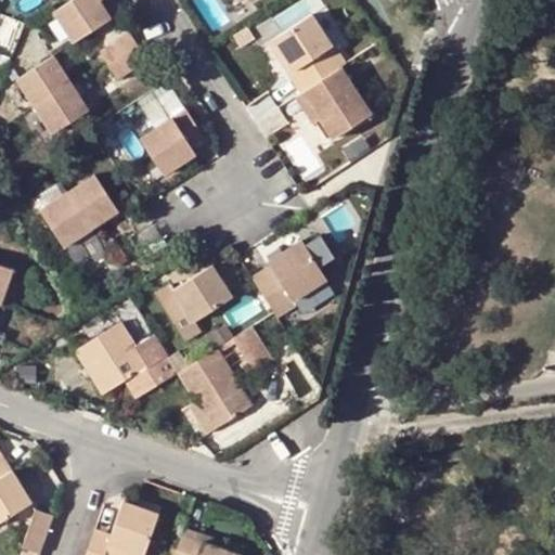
[(111,0),(84,0),(61,14),(79,46),(118,21),(107,3),(111,0)]
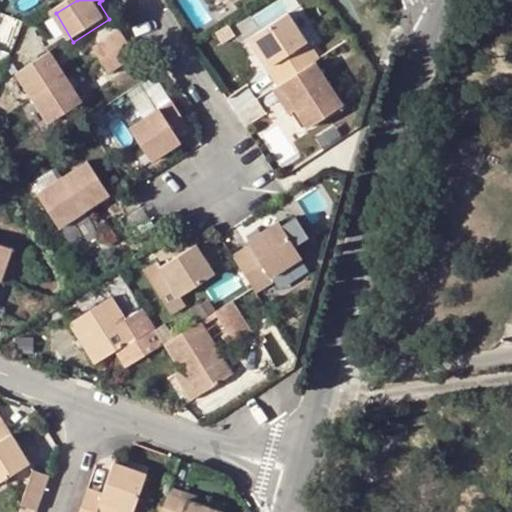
[(280,87),(314,66),(303,48),(308,45),(291,15),(254,36),(271,65),(267,68),(280,87)]
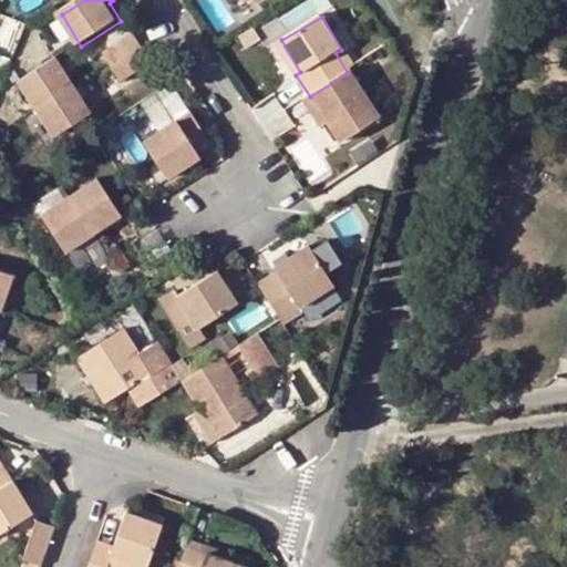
[(116,68),(148,49),(138,34),(109,54),(116,68)]
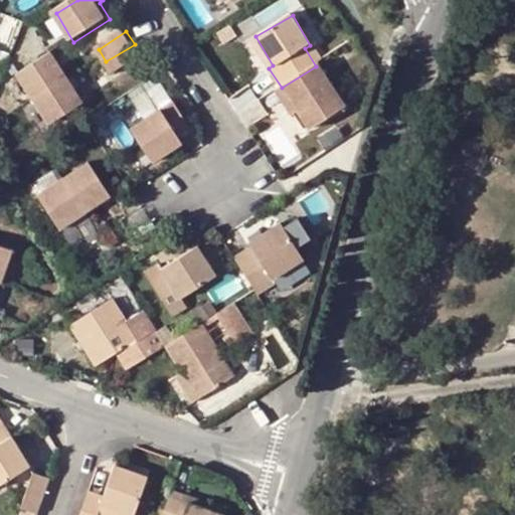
[(250,39),(269,68),(273,65),(255,36),(250,39)]
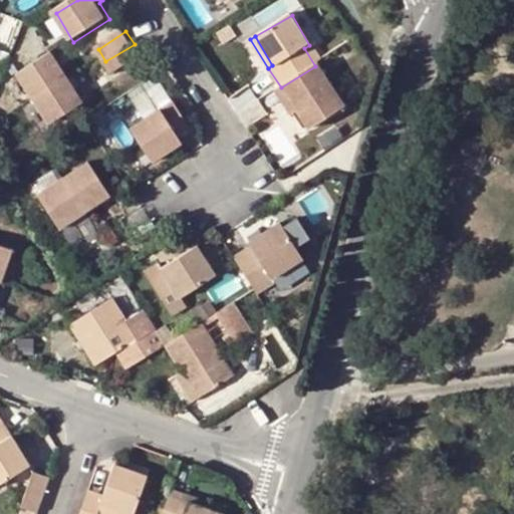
[(143,56),(135,44),(105,61),(114,74),(143,56)]
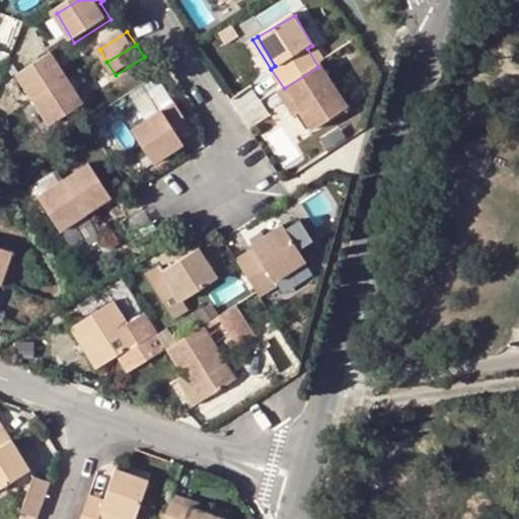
[(318,67),(323,64),(312,46),(307,49),(318,67)]
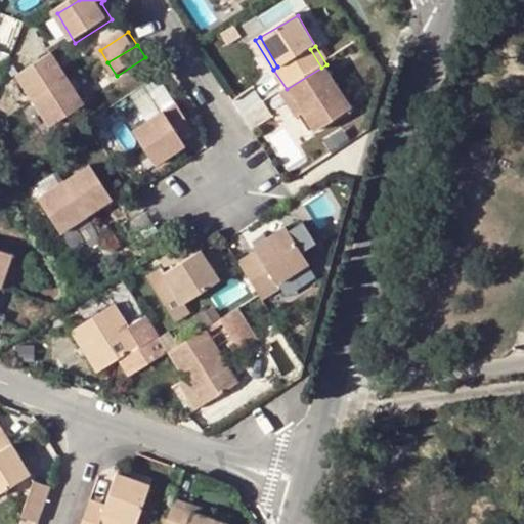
[(40,103),(75,83),(57,54),(23,76),(40,103)]
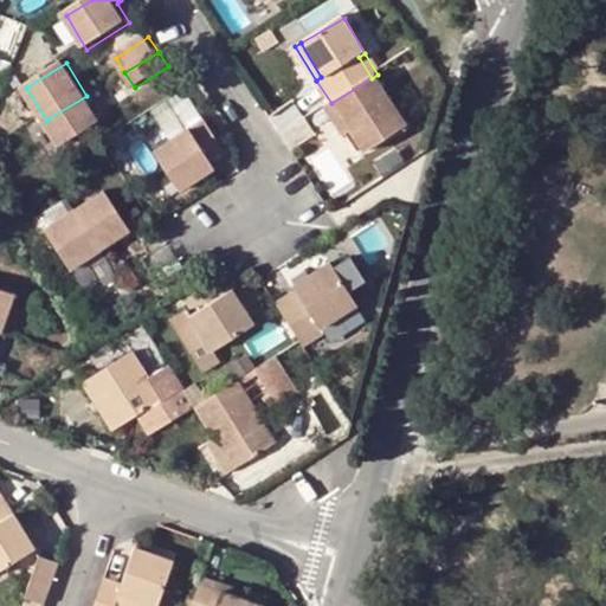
[(331,103),(349,130),(363,154),(404,130),(372,78),(331,103)]
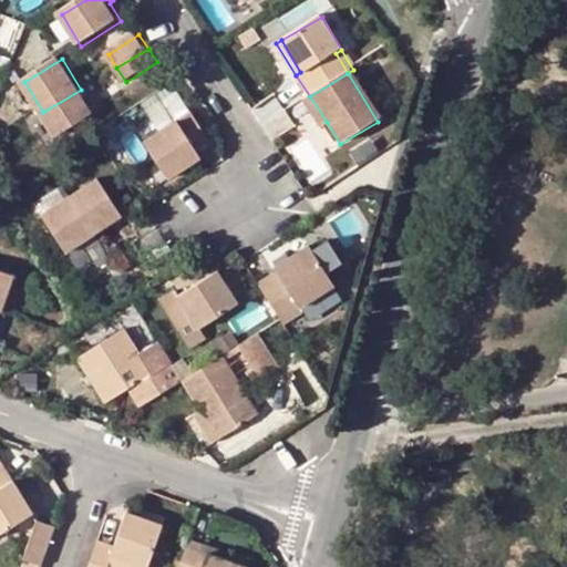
[(96,115),(81,90),(43,112),(59,138),(96,115)]
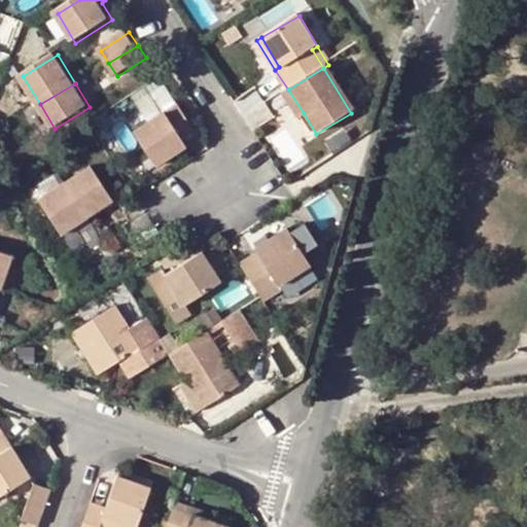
[(288,90),(283,93),(299,116),(304,113),(288,90)]
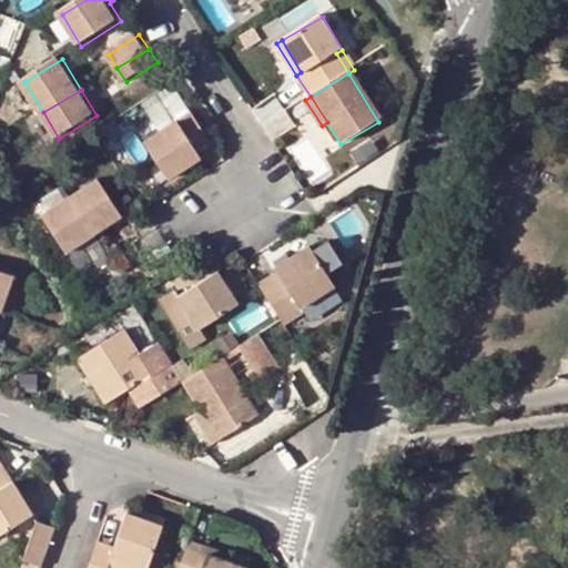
[(216,144),(196,114),(149,144),(172,181),(206,159),(202,154),(216,144)]
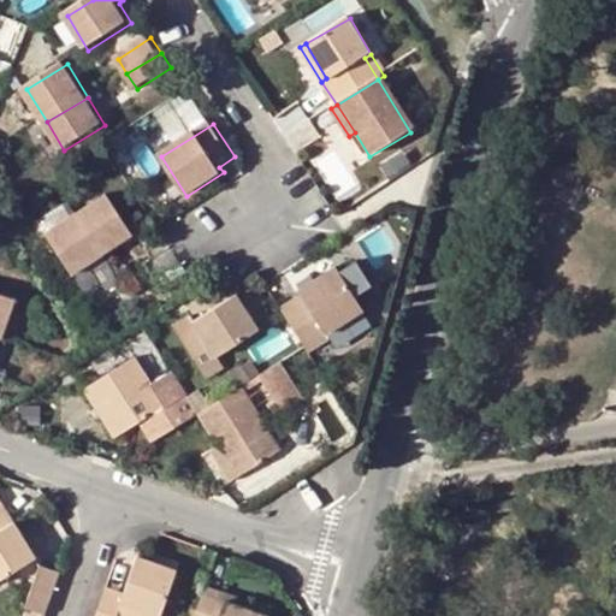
[(111,196),(82,214),(106,258),(136,238),(111,196)]
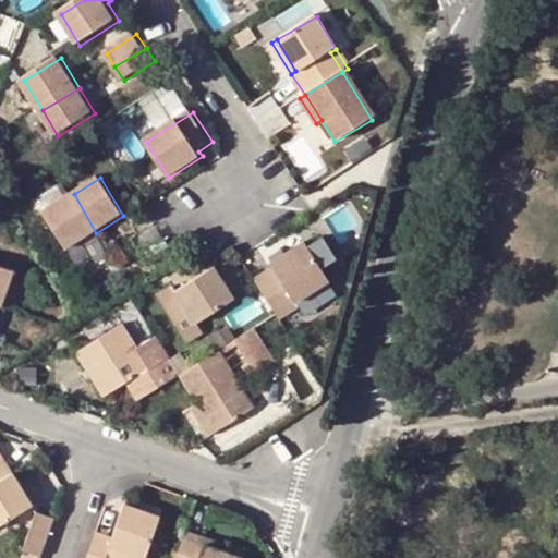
[(96,233),(74,194),(46,210),(69,250),(96,233)]
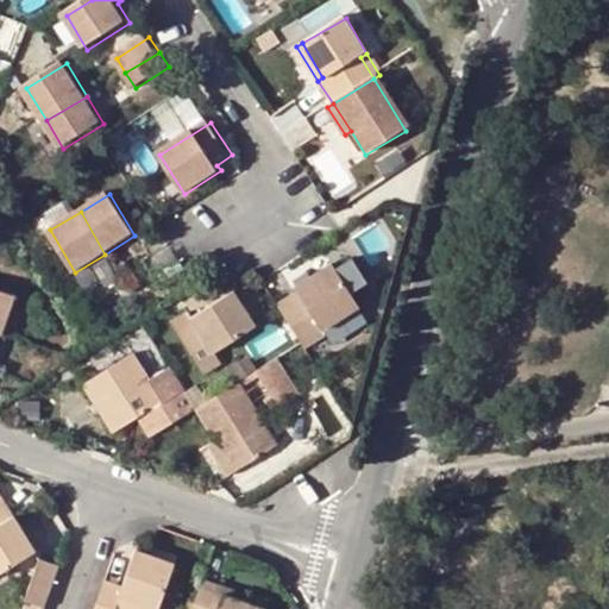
[(299,297),(278,309),(301,344),(305,350),(327,338),(324,331),(359,309),(351,295),(369,283),(353,259),(336,270),(333,268),(295,290),(299,297)]
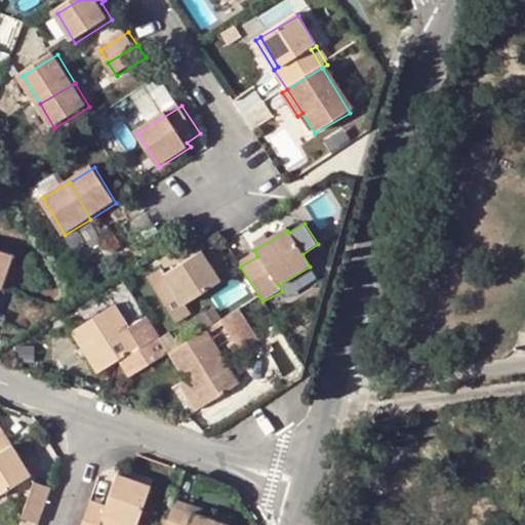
[(0,286),(3,287),(13,255),(0,250),(0,286)]
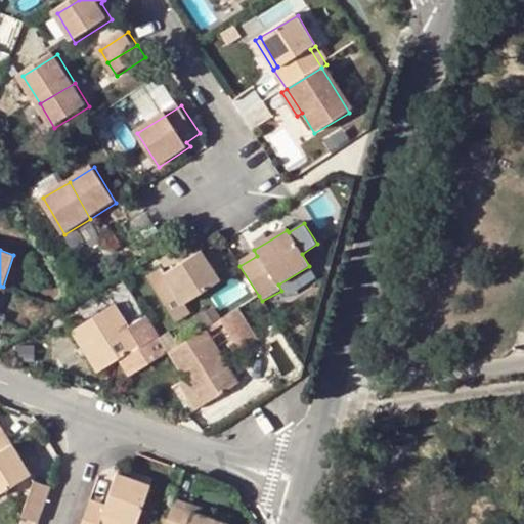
[(223,285),(204,255),(166,277),(162,271),(149,280),(178,326),(191,318),(185,307),(223,285)]
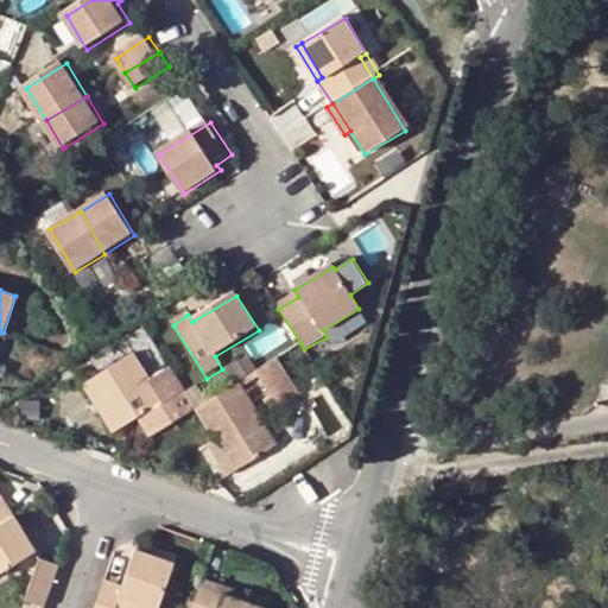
[(323,330),(327,337),(330,342),(366,321),(359,309),(323,330)]
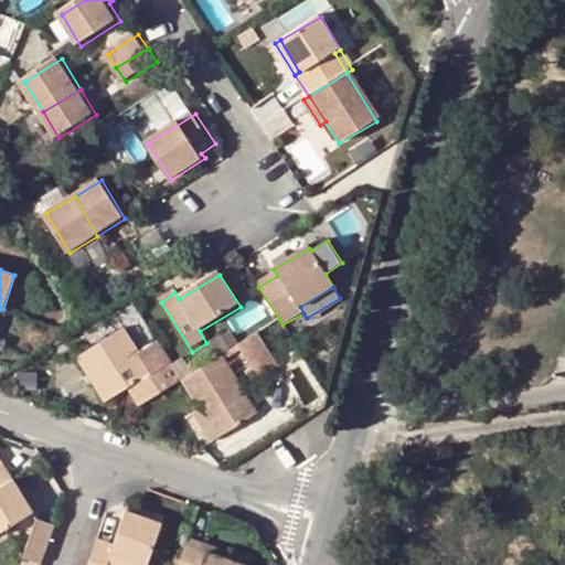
[(129,385),(141,404),(182,380),(171,364),(170,362),(151,372),(141,358),(124,328),(81,354),(107,398),(129,385)]
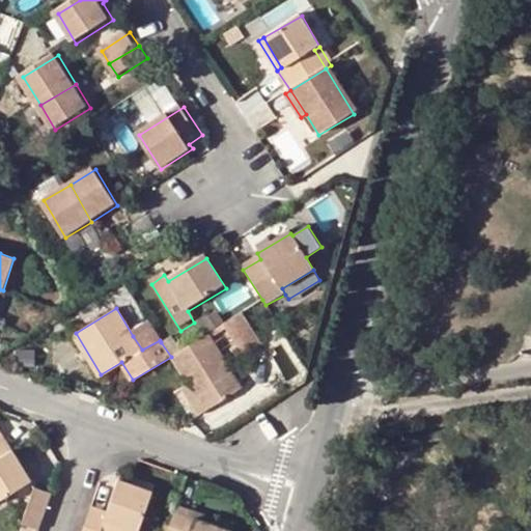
[(198,319),(206,334),(211,332),(223,325),(214,309),(198,319)]
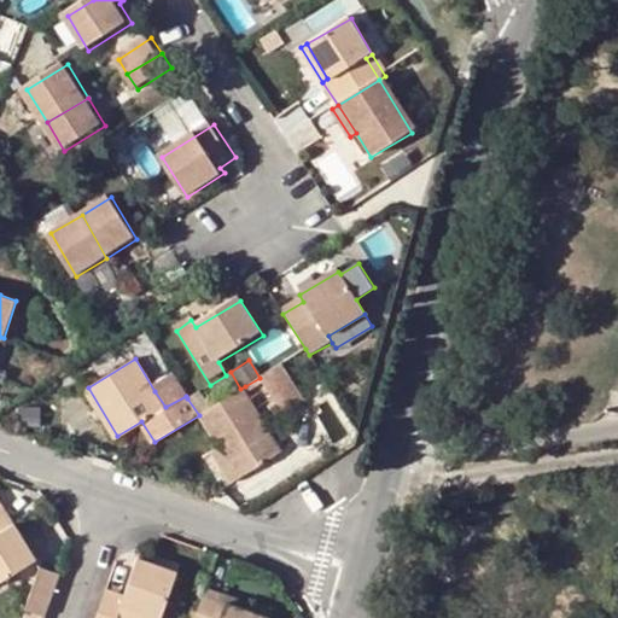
[(310,401),(286,361),(264,374),(268,379),(279,397),(289,414),(310,401)]
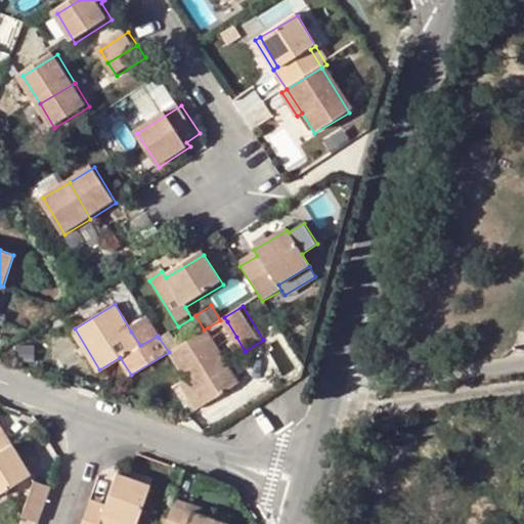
[(220,320),(208,328),(211,331),(227,321),(224,317),(220,320)]
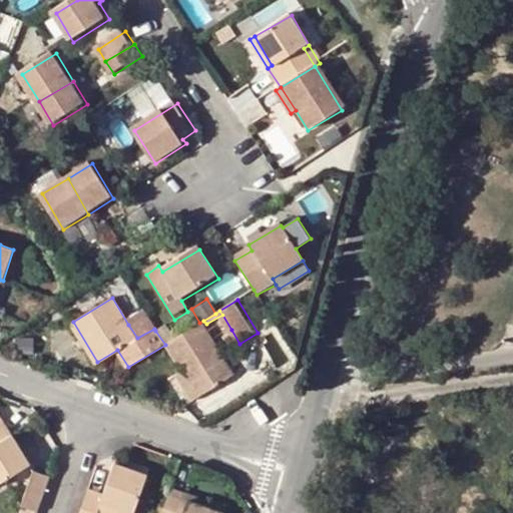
[(145,314),(128,325),(137,338),(154,329),(145,314)]
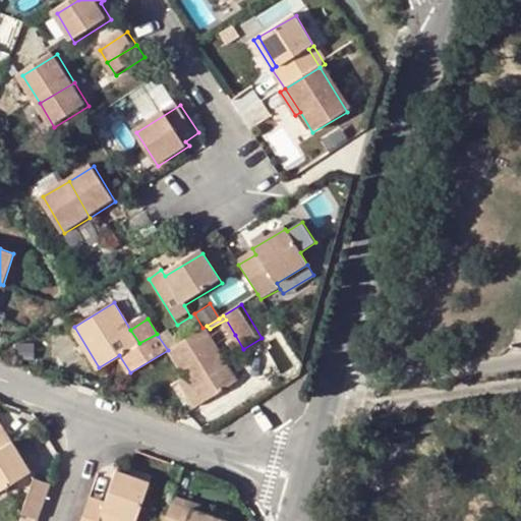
[(240,381),(207,326),(177,344),(170,348),(187,375),(204,402),(240,381)]
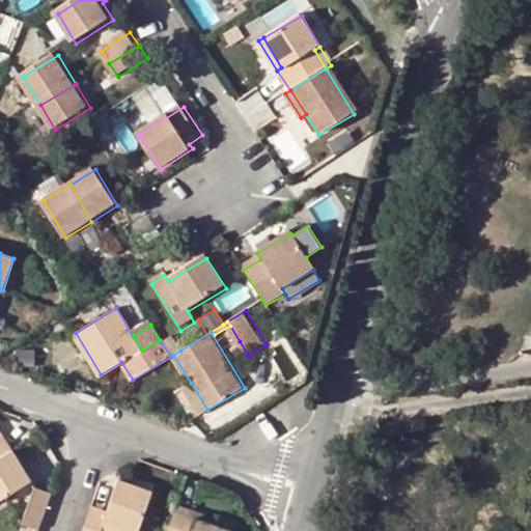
[(171,335),(161,342),(171,357),(173,355),(180,351),(171,335)]
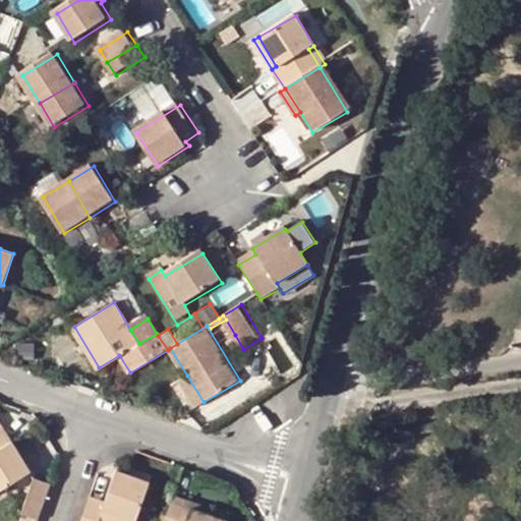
[(235,335),(228,339),(236,353),(243,349),(235,335)]
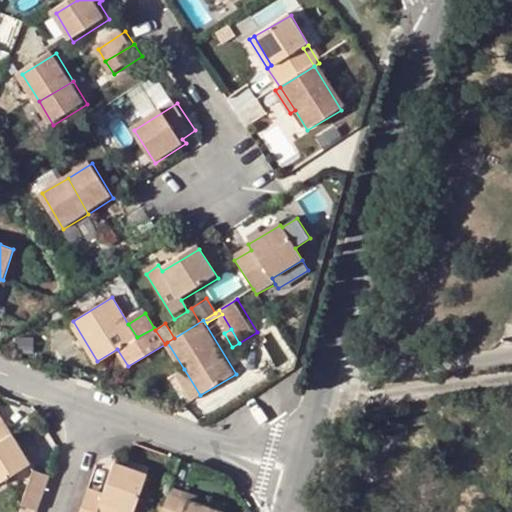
[(347,356),(359,359),(362,352),(364,344),(352,340),(347,356)]
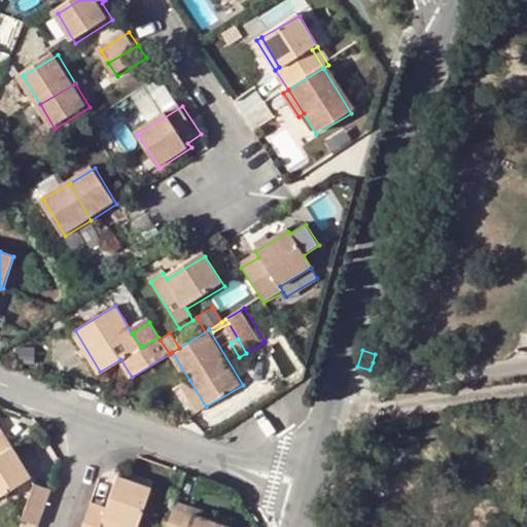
[(353,383),(367,382),(370,370),(357,366),(353,383)]
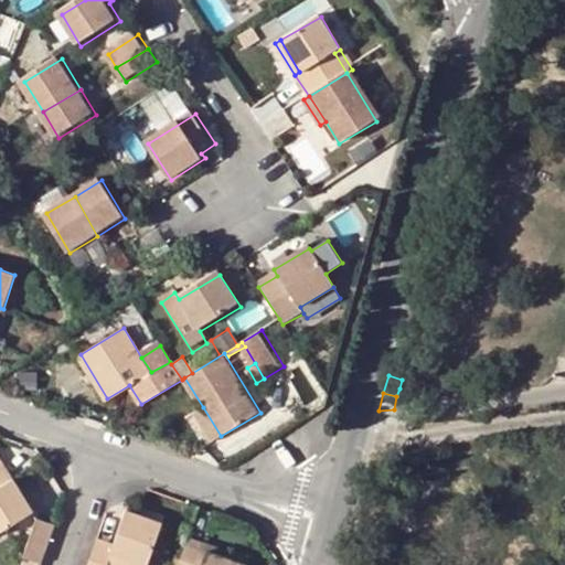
[(213,441),(221,436),(203,407),(195,412),(213,441)]
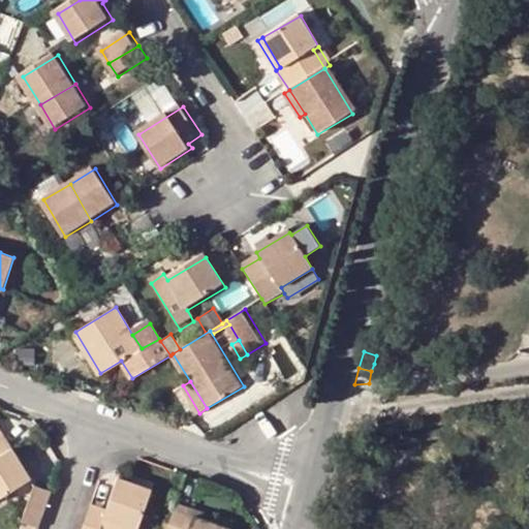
[(0,454),(12,446),(0,426),(0,454)]
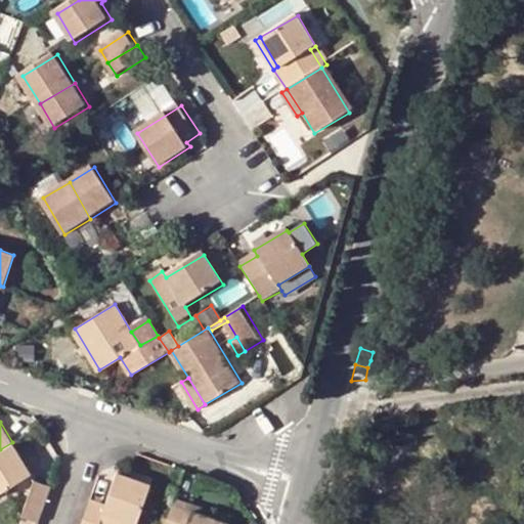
[(0,493),(31,475),(12,442),(0,449),(0,493)]
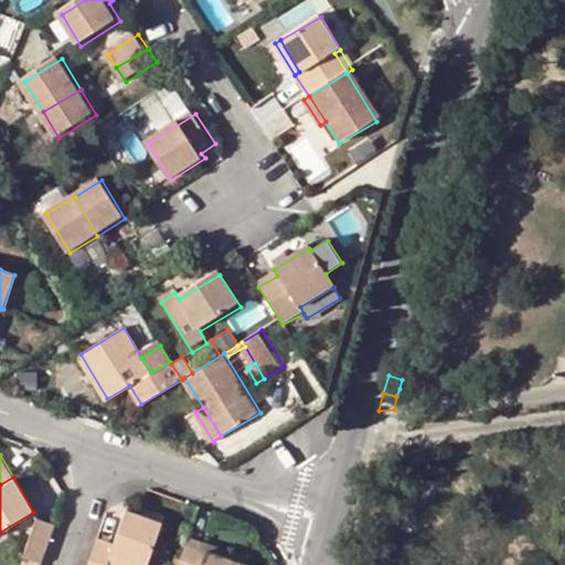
[(125,510),(157,522),(159,514),(127,505),(125,510)]
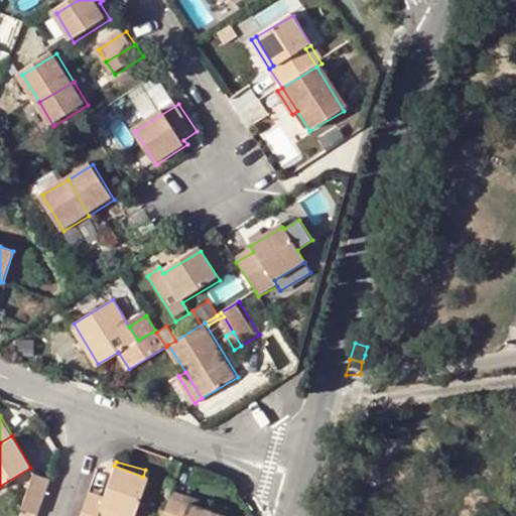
[(101,498),(86,493),(77,515),(93,515),(94,515),(96,515),(103,515),(106,509),(124,515),(128,515),(143,477),(114,466),(112,466),(101,498)]
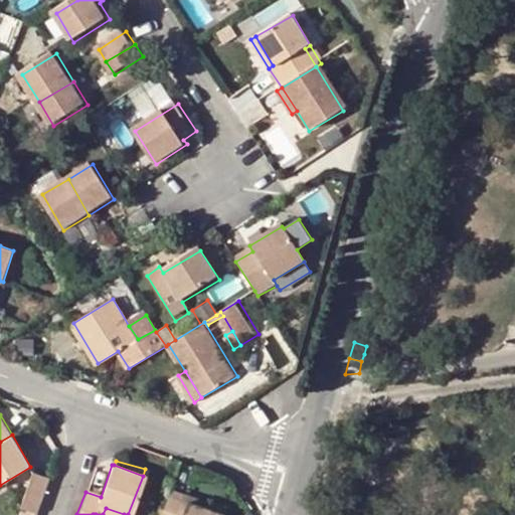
[(21,508),(36,513),(48,479),(35,474),(21,508)]
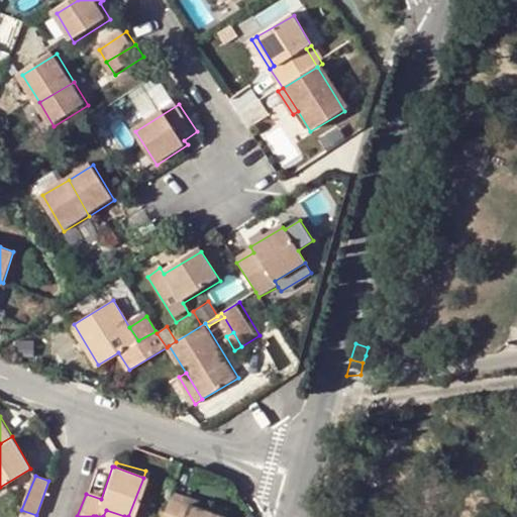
[(171,492),(161,516),(216,516),(188,506),(191,499),(171,492)]
